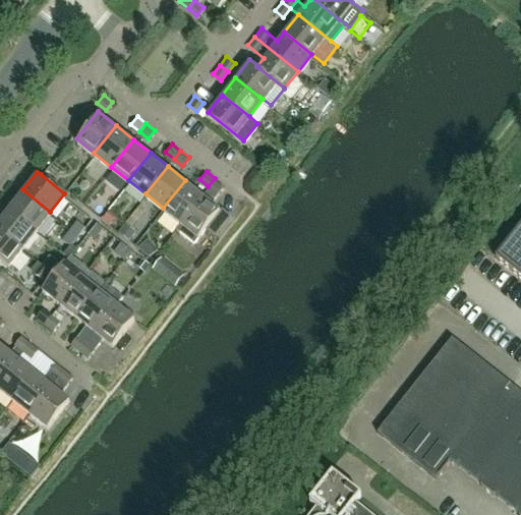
[(222,206),(220,208),(211,201),(224,184),(215,178),(208,186),(203,193),(180,221),(176,226),(194,240),(206,225),(216,233),(232,213),(222,206)]
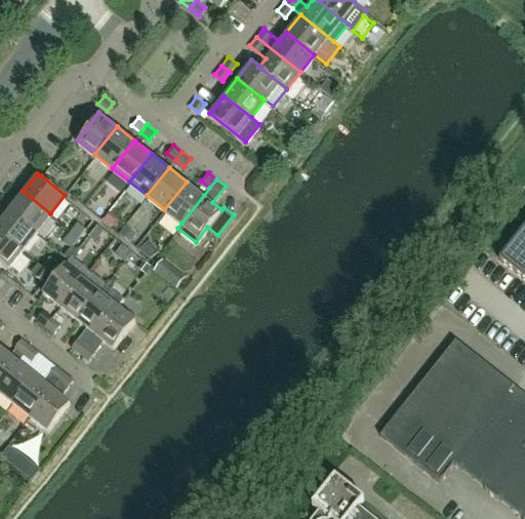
[(182,223),(204,195),(187,182),(164,209),(182,223)]
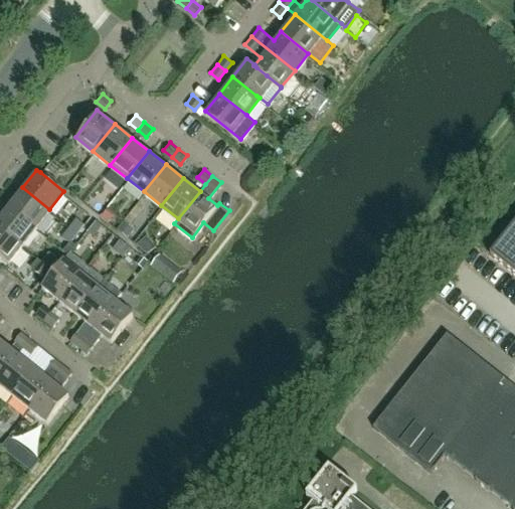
[(49,209),(22,187),(9,204),(36,226),(49,209)]
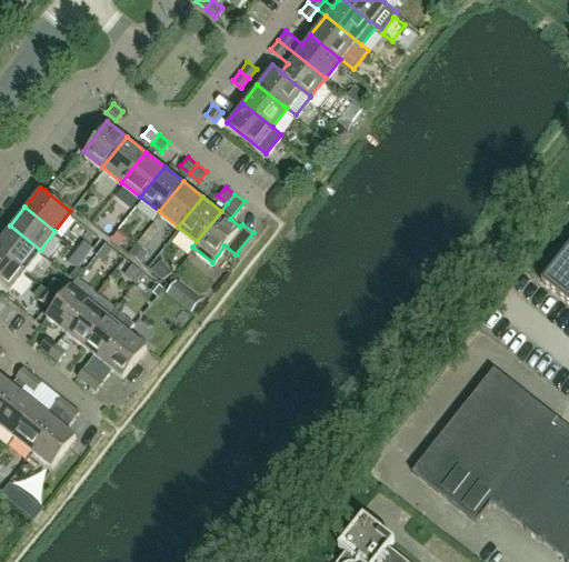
[(40,250),(10,226),(0,238),(0,248),(26,269),(40,250)]
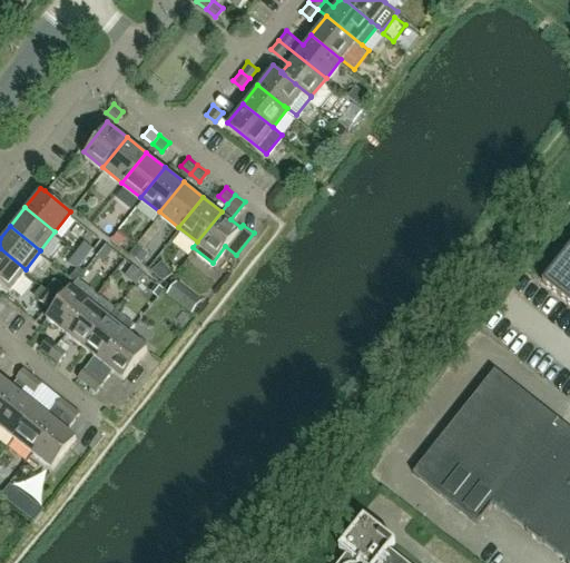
[(119,226),(111,236),(119,243),(127,231),(119,226)]
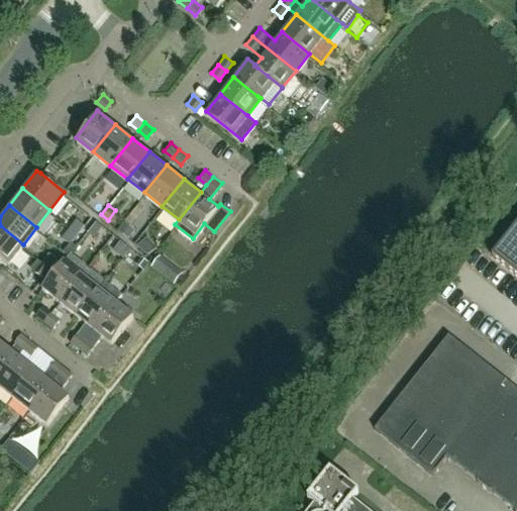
[(85,222),(77,216),(70,225),(77,231),(85,222)]
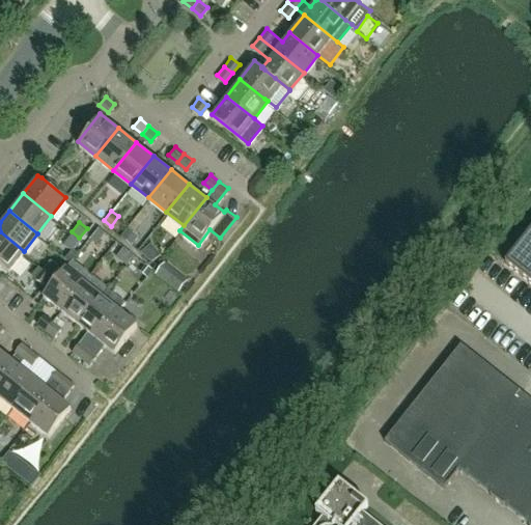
[(99,224),(89,236),(95,241),(105,229),(99,224)]
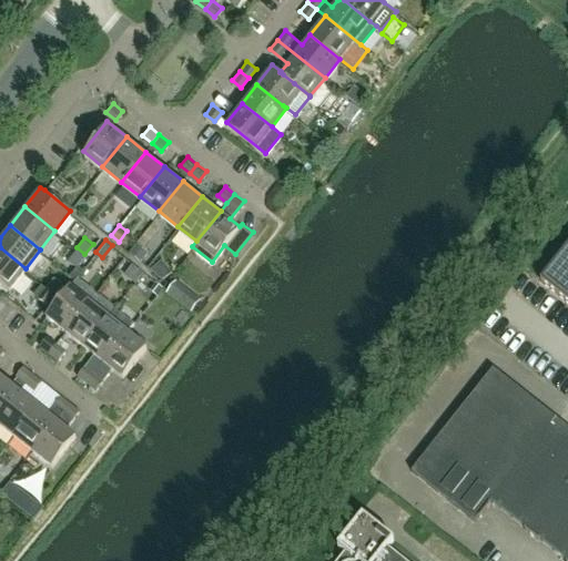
[(138,241),(130,251),(141,259),(149,250),(138,241)]
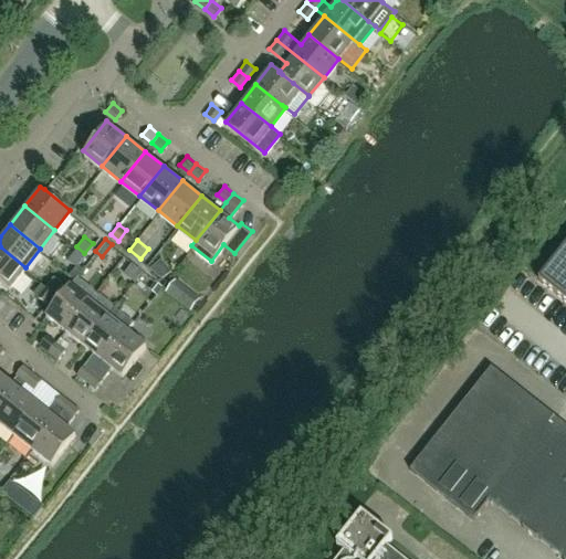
[(565,241),(538,276),(565,297),(565,241)]
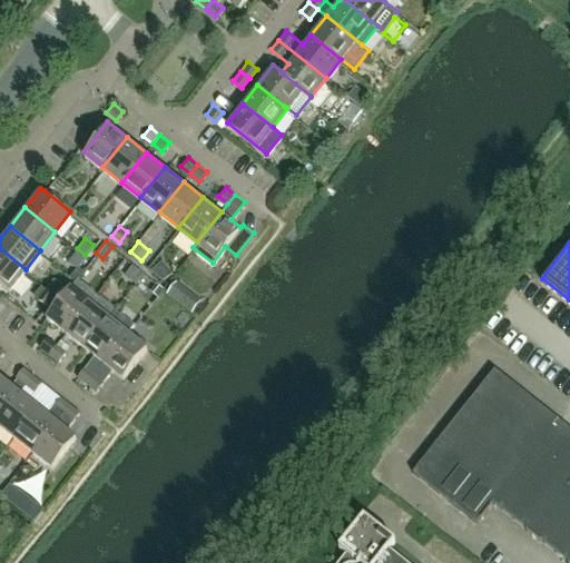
[(26,269),(0,248),(0,280),(10,288),(26,269)]
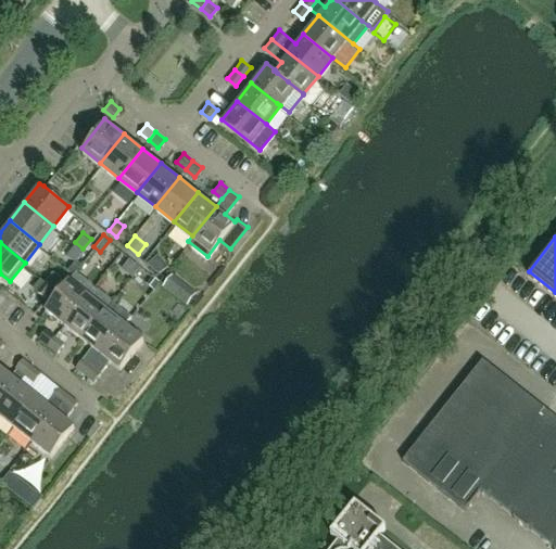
[(75,258),(83,249),(75,242),(67,252),(75,258)]
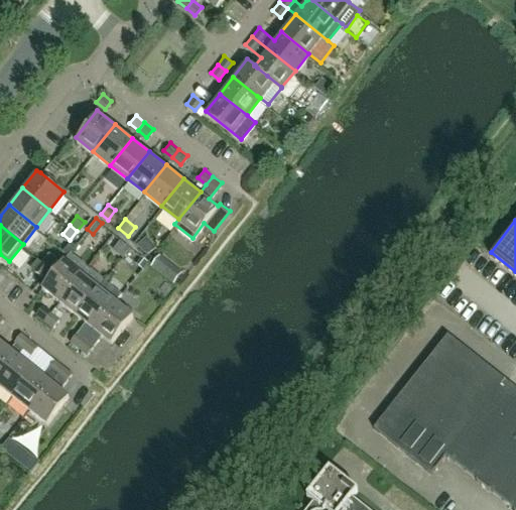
[(50,265),(57,256),(49,250),(42,259),(50,265)]
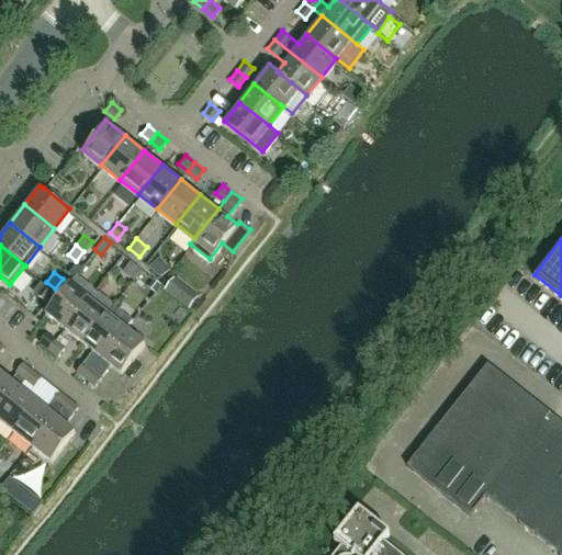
[(65,326),(94,287),(92,285),(93,284),(81,274),(80,275),(76,272),(46,310),(65,326)]
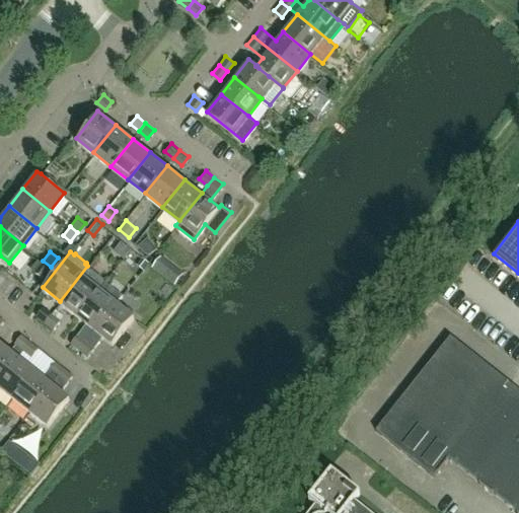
[(161,252),(151,264),(163,274),(172,262),(161,252)]
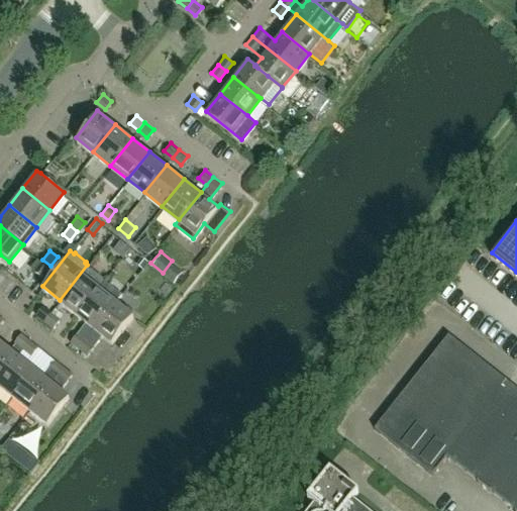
[(42,275),(50,266),(42,260),(35,269),(42,275)]
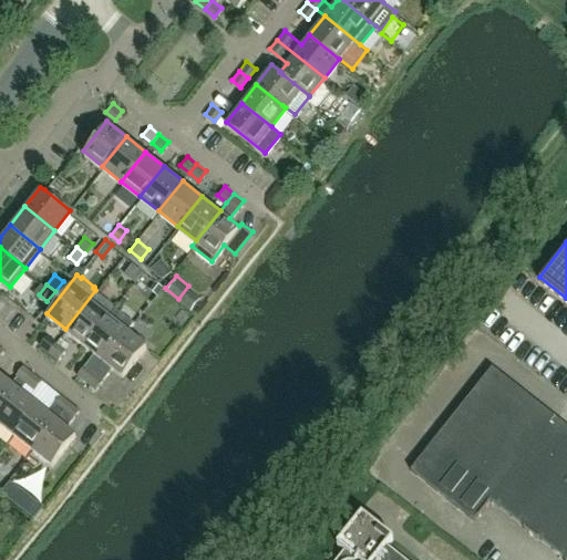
[(84,343),(109,313),(107,313),(115,304),(111,301),(112,301),(100,291),(99,292),(95,290),(65,329),(84,343)]
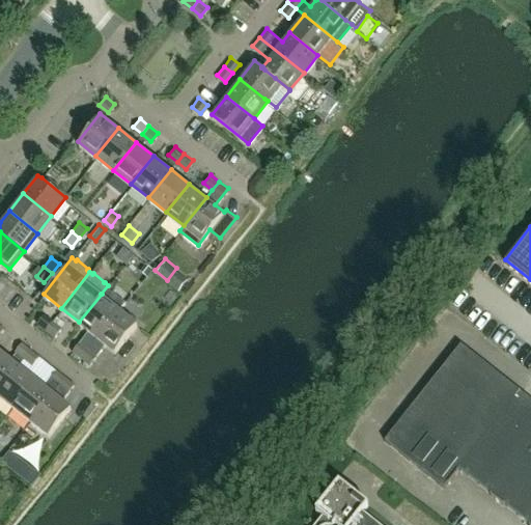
[(81,355),(119,307),(102,294),(79,322),(88,329),(79,339),(73,348),(81,355)]
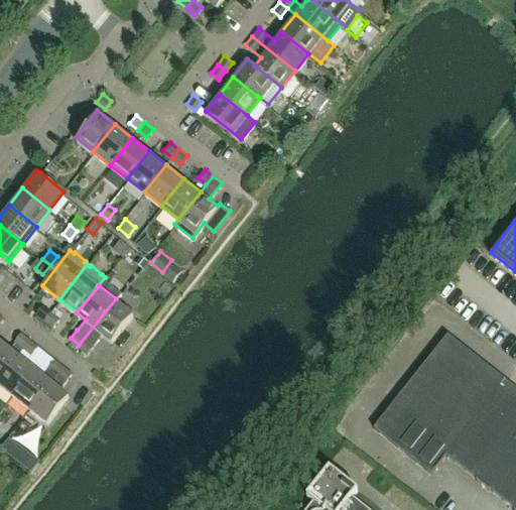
[(112,340),(133,312),(116,298),(79,345),(88,352),(94,344),(93,343),(102,333),(112,340)]
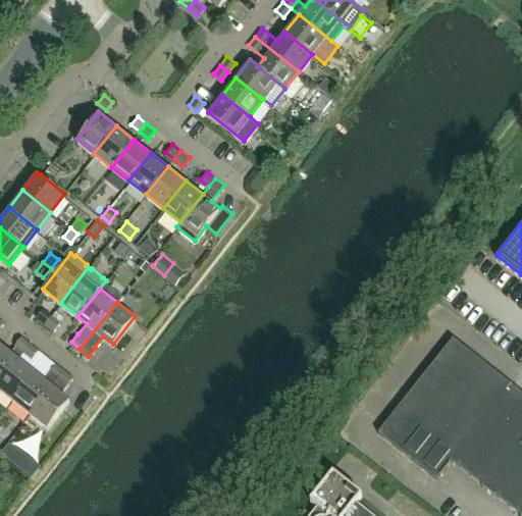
[(52,313),(43,306),(37,315),(45,321),(52,313)]
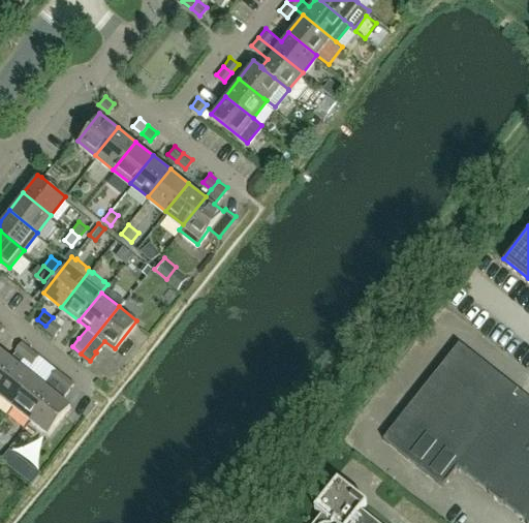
[(55,333),(61,325),(53,317),(45,326),(55,333)]
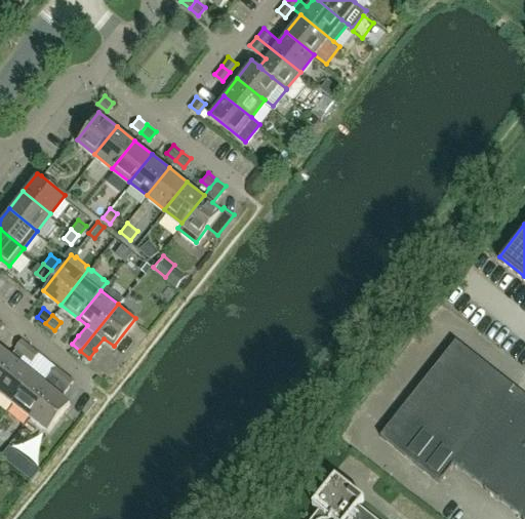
[(0,381),(17,359),(24,351),(30,343),(22,336),(14,345),(16,346),(10,353),(0,345),(0,381)]
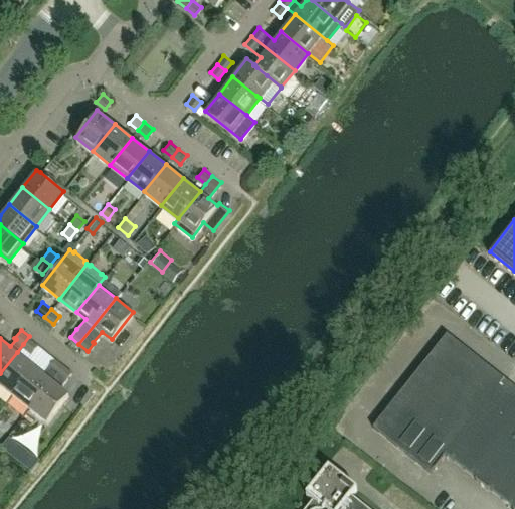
[(514,384),(447,331),(373,425),(431,470),(434,466),(435,467),(445,454),(444,453),(445,451),(476,475),(475,477),(488,487),(489,485),(514,505),(513,506),(514,508),(514,384)]
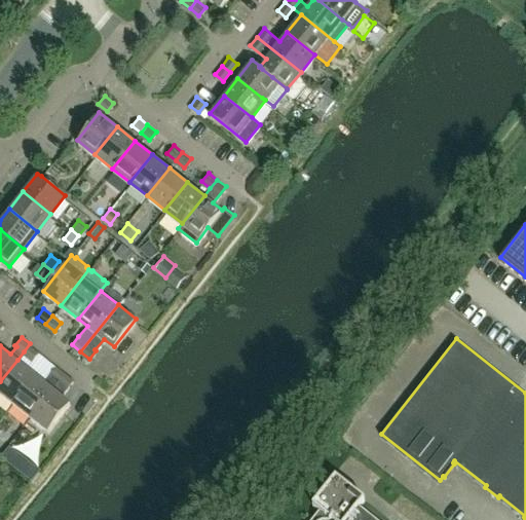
[(32,359),(39,350),(30,343),(24,351),(32,359)]
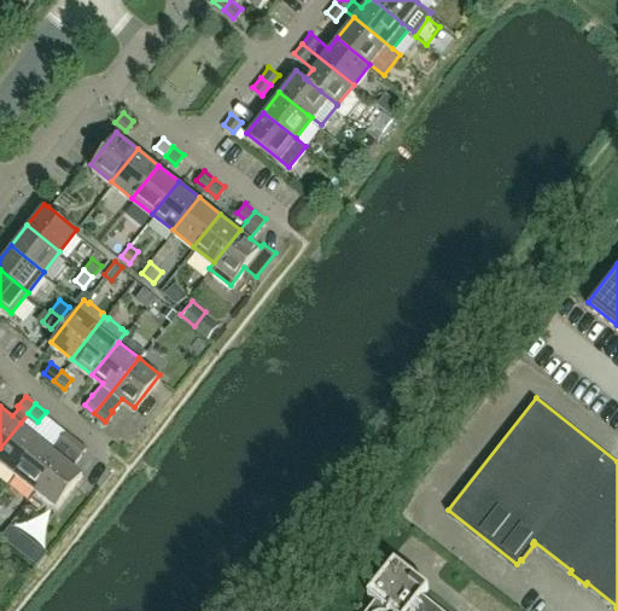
[(0,459),(15,471),(41,438),(21,423),(0,448),(0,459)]
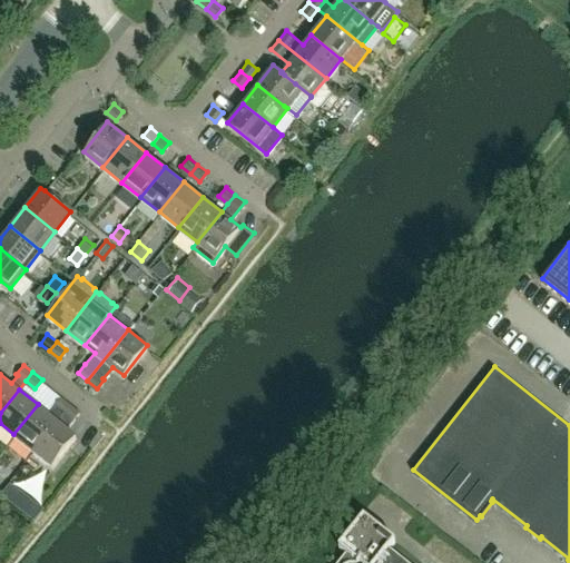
[(32,450),(70,402),(61,394),(47,412),(38,404),(13,434),(32,450)]
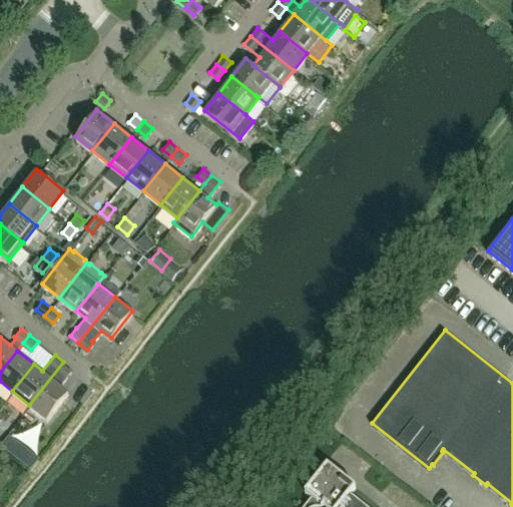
[(47,419),(68,392),(59,384),(72,369),(63,362),(29,405),(47,419)]
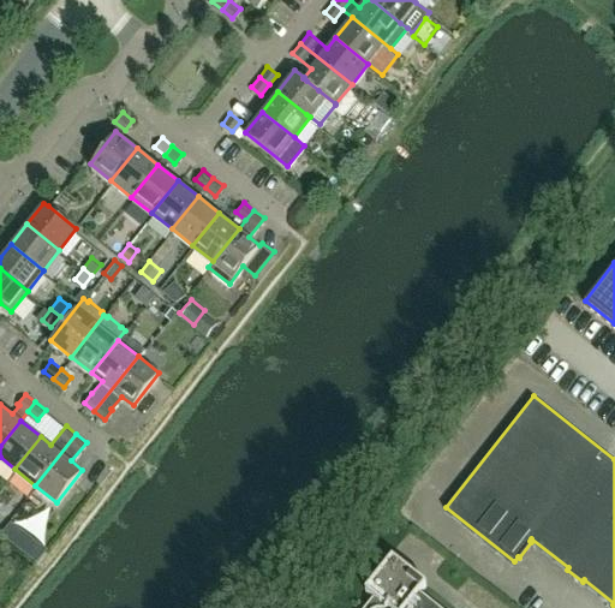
[(45,548),(29,536),(21,547),(36,559),(45,548)]
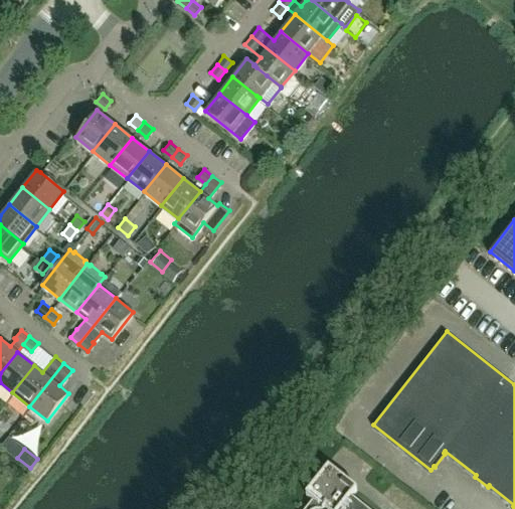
[(371,508),(351,493),(357,486),(329,463),(306,492),(313,497),(303,508),(371,508)]
